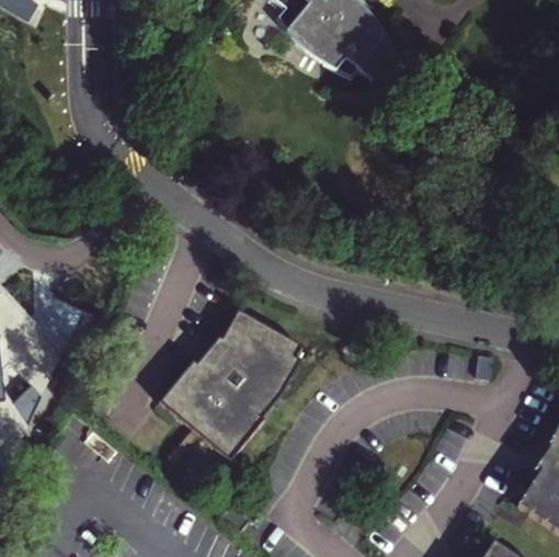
[(281,0),(275,6),(285,26),(297,43),(314,54),(328,61),(340,66),(349,68),(355,61),(371,72),(392,46),(381,26),(362,0),(358,3),(355,0),(281,0)]
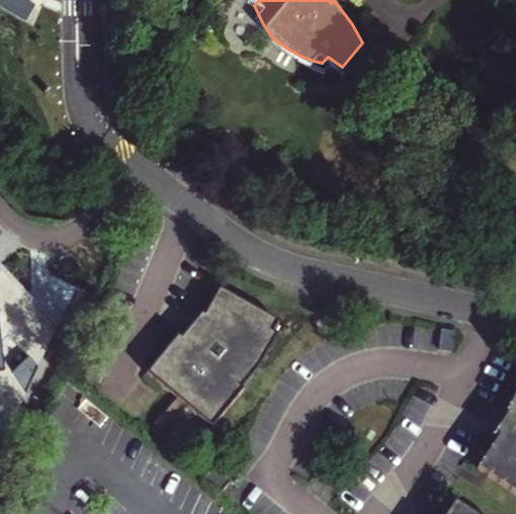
[(251,373),(265,357),(279,331),(273,327),(278,319),(218,284),(194,326),(196,328),(185,340),(178,334),(147,370),(212,426),(243,391),(241,388),(251,373)]
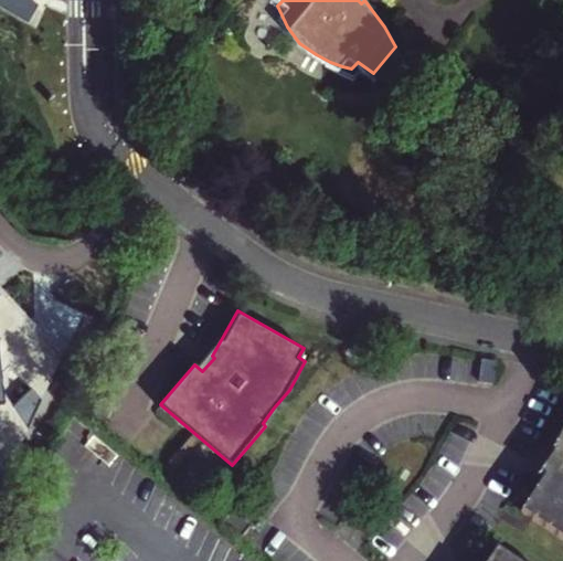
[(538,467),(514,507),(562,538),(562,430),(551,446),(554,450),(550,467),(538,467)]
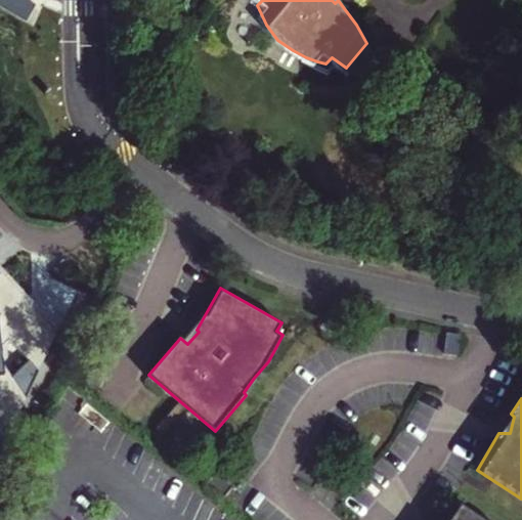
[(216,470),(205,483),(223,499),(234,484),(216,470)]
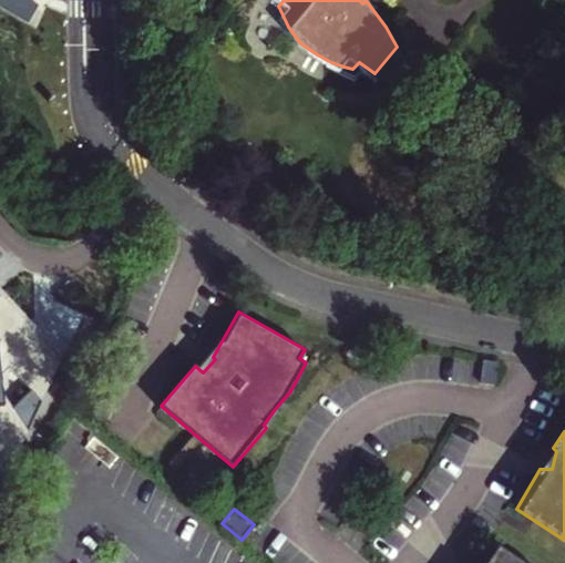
[(517,562),(493,545),(482,562),(517,562)]
